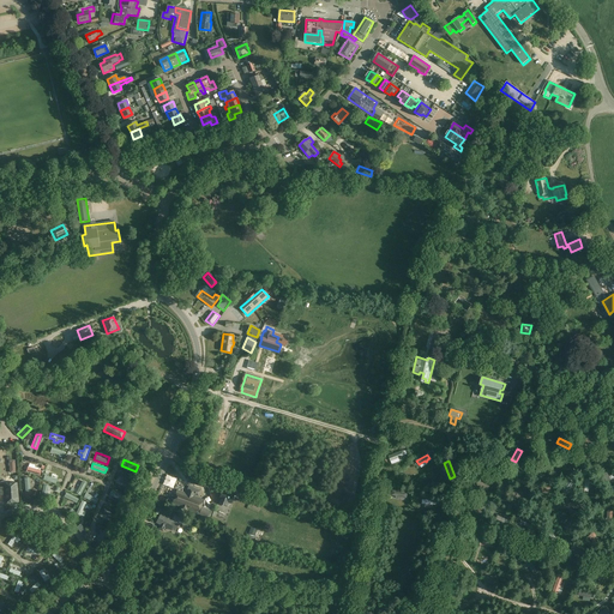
[(26,471),(40,476),(41,471),(35,469),(36,465),(29,464),(29,467),(28,467),(26,471)]
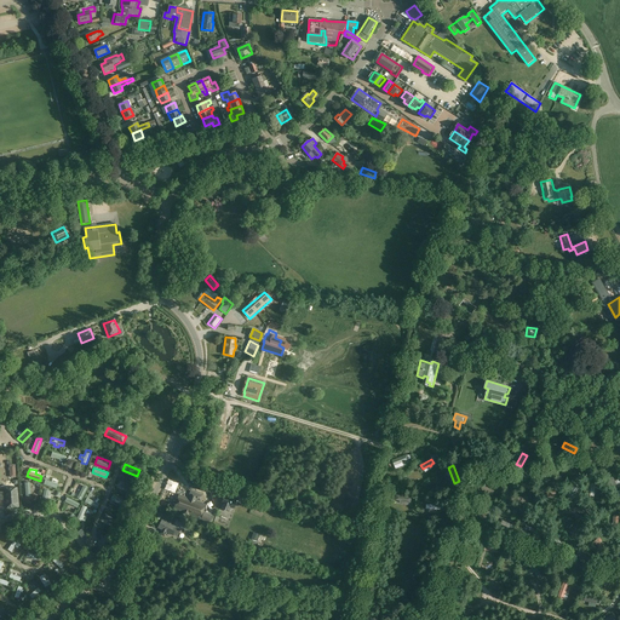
[(133,487),(120,481),(119,486),(131,491),(133,487)]
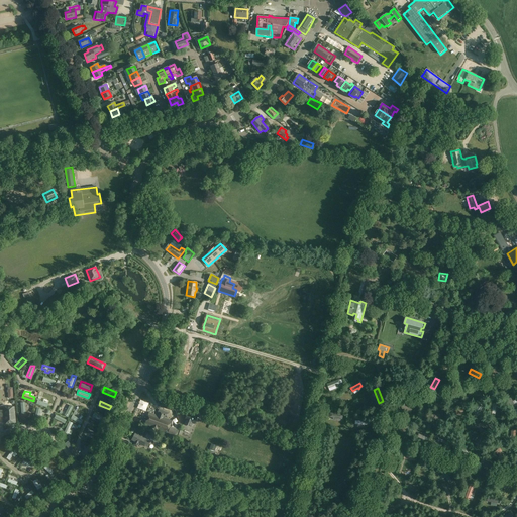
[(484,407),(481,404),(474,412),(478,415),(484,407)]
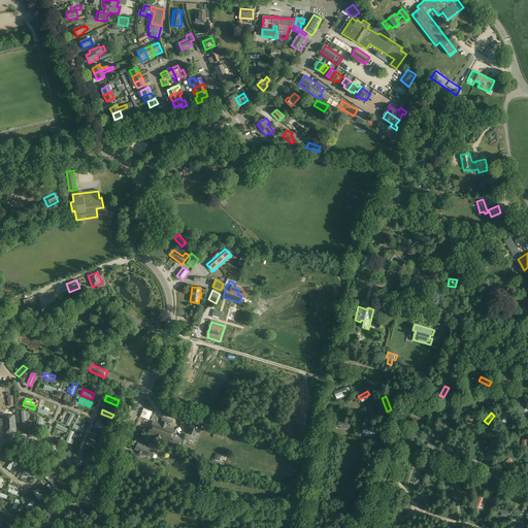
[(70,414),(65,424),(69,426),(74,416),(70,414)]
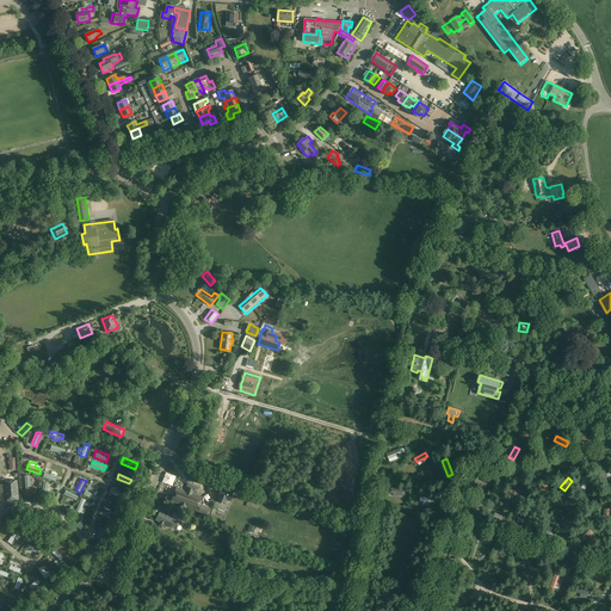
[(477,479),(475,482),(486,488),(488,483),(477,479)]
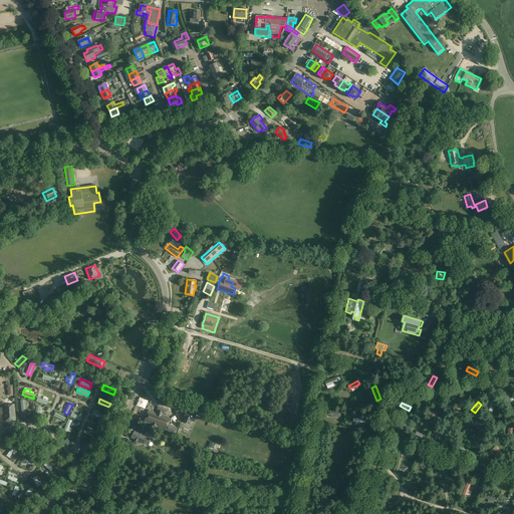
[(14,405),(3,406),(3,408),(0,408),(0,415),(4,415),(4,422),(16,421),(14,405)]
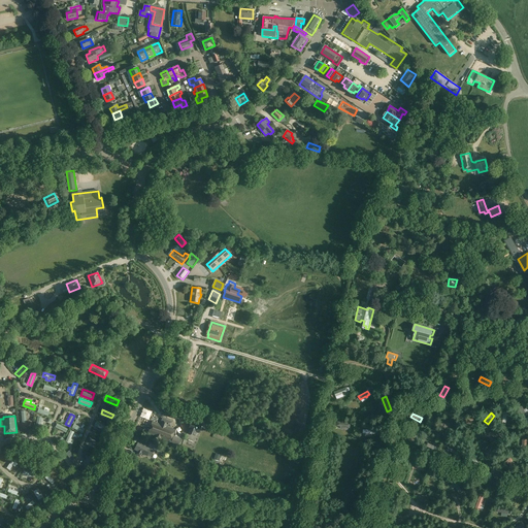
[(171,438),(172,437),(174,430),(167,428),(167,426),(170,427),(172,423),(162,419),(163,420),(162,423),(161,422),(161,423),(160,425),(153,422),(149,433),(156,436),(155,437),(161,439),(161,438),(170,441),(171,438)]
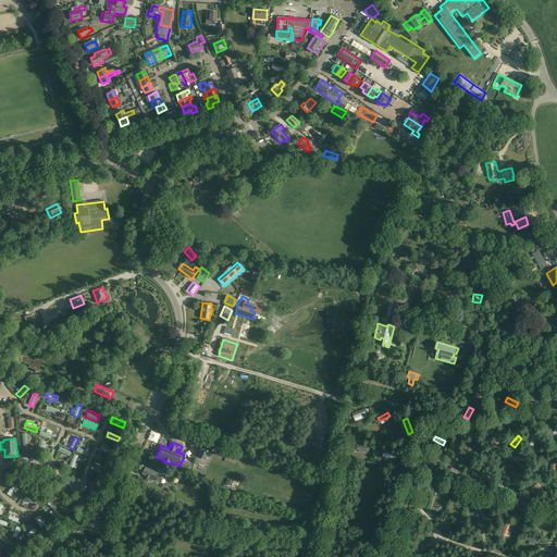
[(100,446),(98,449),(111,455),(113,449),(101,444),(100,446)]
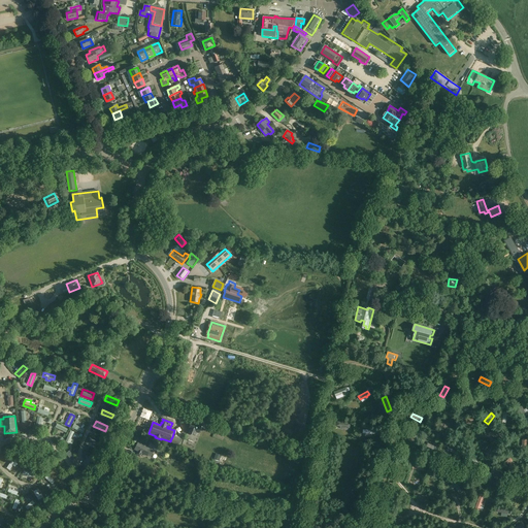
[(190,430),(189,434),(195,436),(196,432),(199,433),(201,426),(191,422),(189,429),(190,430)]
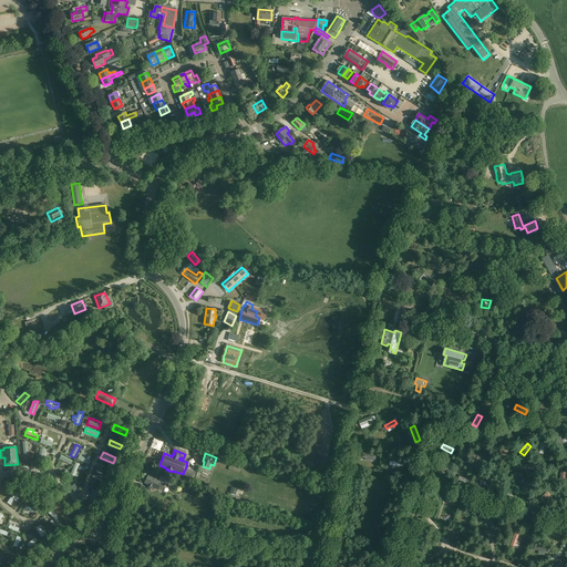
[(72,461),(61,455),(59,459),(71,465),(72,461)]
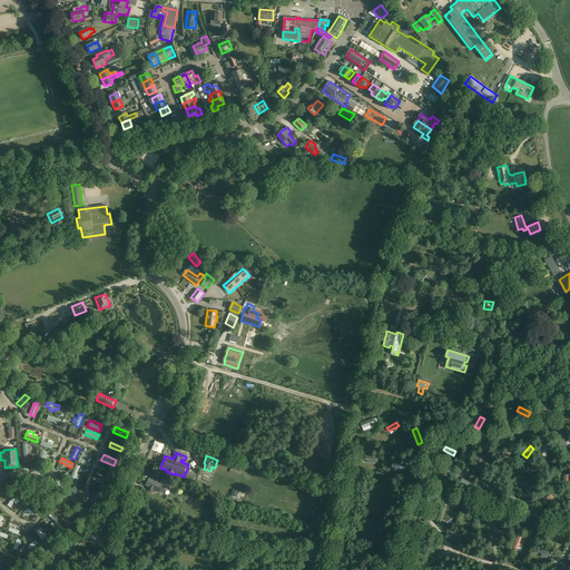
[(91,464),(79,458),(77,462),(89,468),(91,464)]
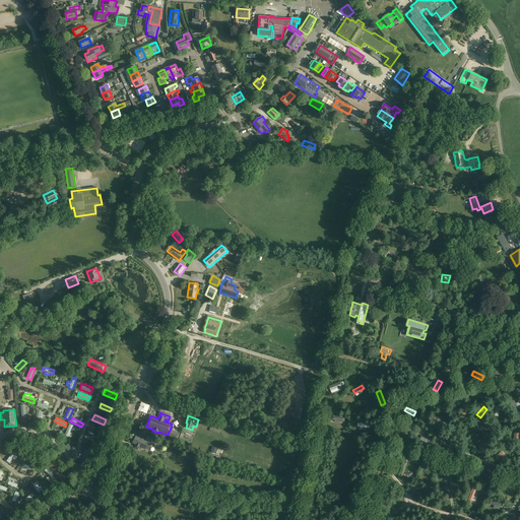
[(73,426),(69,424),(64,435),(68,437),(68,436),(71,438),(72,434),(70,433),(73,426)]
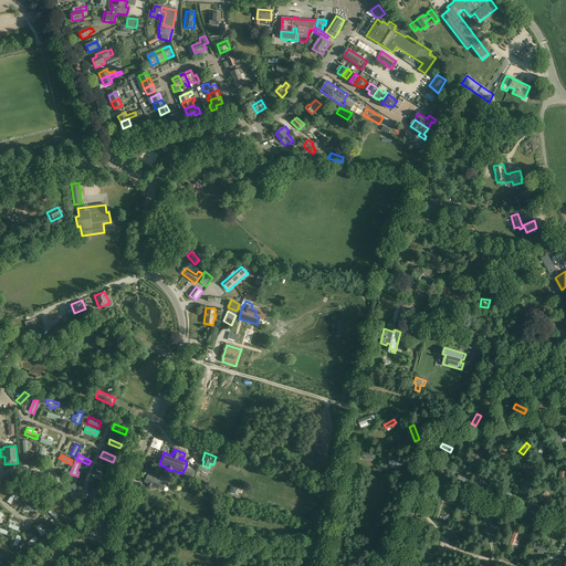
[(442,474),(446,472),(438,463),(435,467),(442,474)]
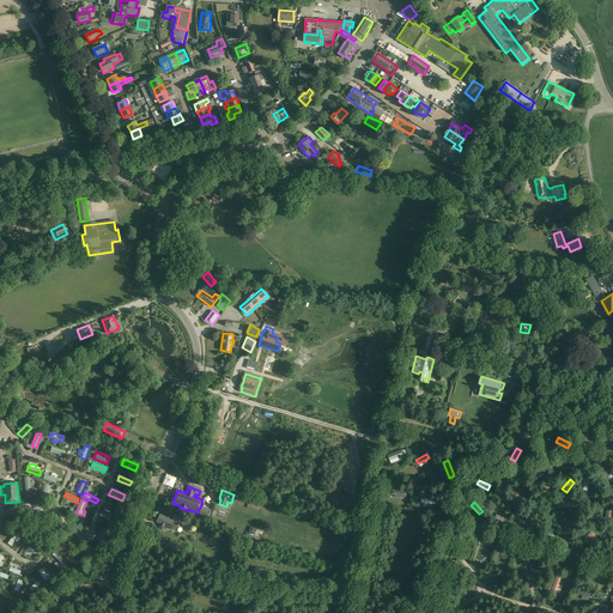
[(116,515),(104,509),(102,515),(115,520),(116,515)]
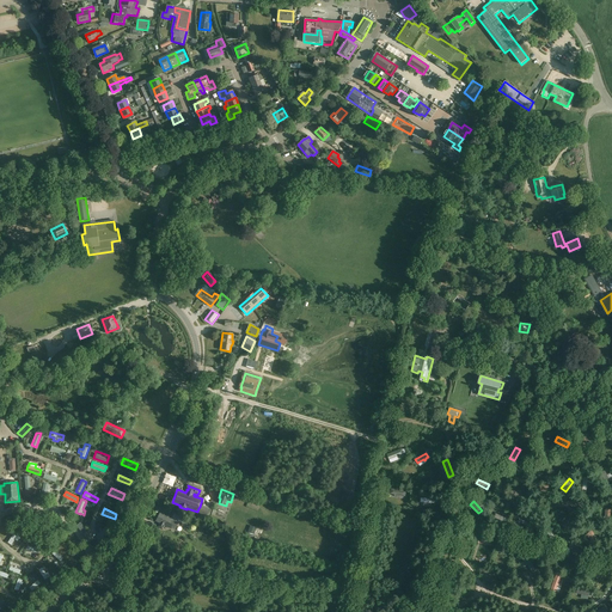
[(160,514),(155,521),(159,524),(158,527),(161,530),(164,525),(171,528),(175,530),(178,524),(175,522),(176,520),(171,518),(167,516),(167,518),(160,514)]
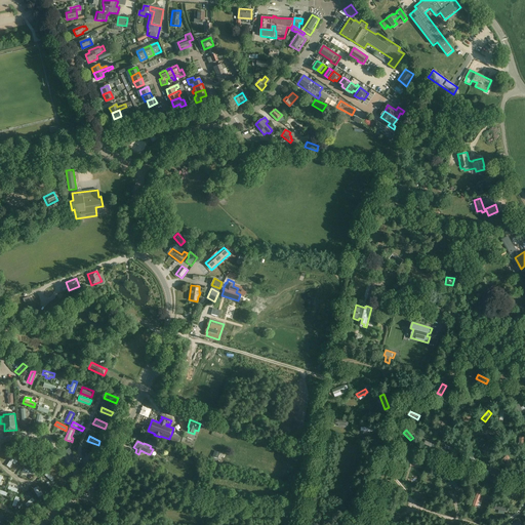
[(69,448),(66,450),(71,459),(75,456),(69,448)]
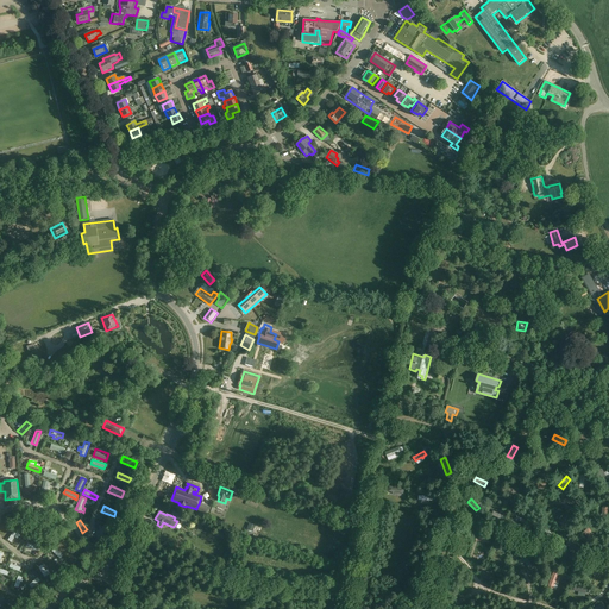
[(102,525),(96,538),(101,540),(107,527),(102,525)]
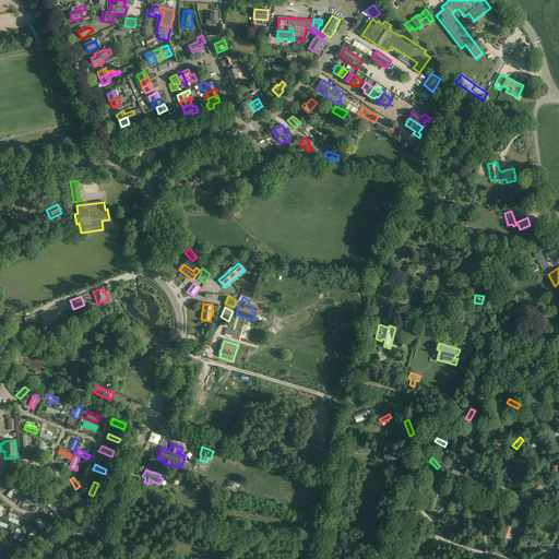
[(507,496),(509,492),(501,486),(499,488),(507,496)]
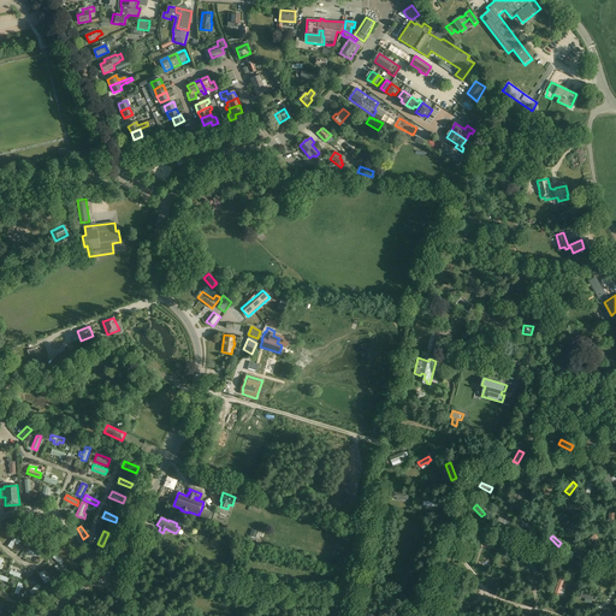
[(15,552),(21,542),(13,539),(9,550),(15,552)]
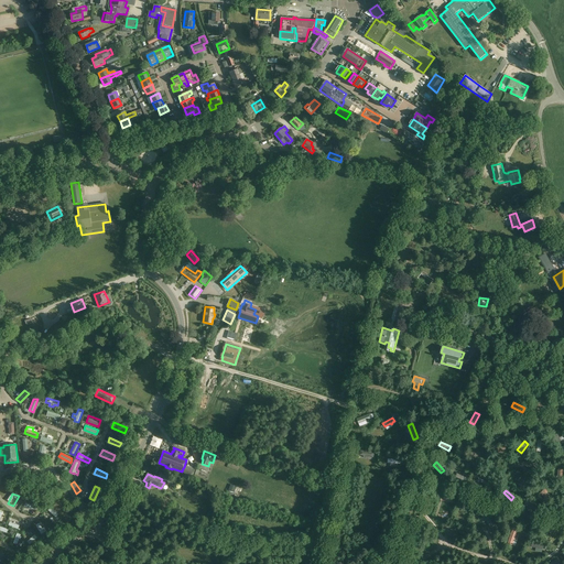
[(532,513),(535,510),(527,501),(523,505),(532,513)]
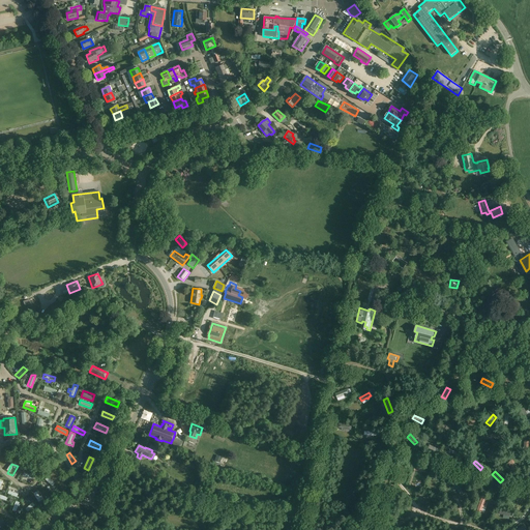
[(465,494),(455,481),(452,483),(453,486),(451,488),(454,492),(457,491),(462,496),(465,494)]
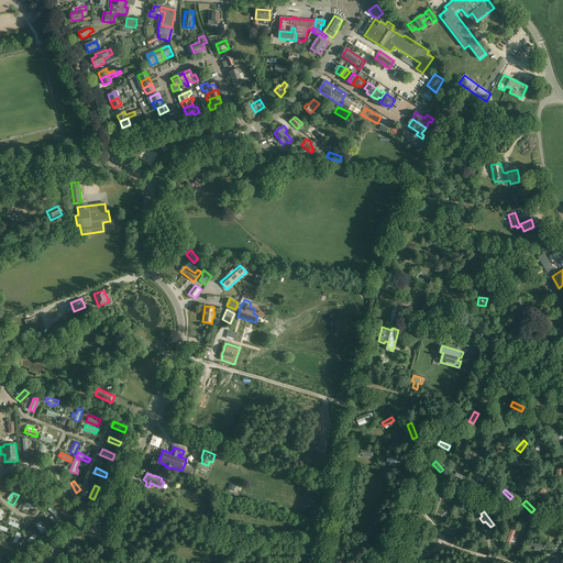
[(552,525),(549,522),(543,532),(548,534),(552,525)]
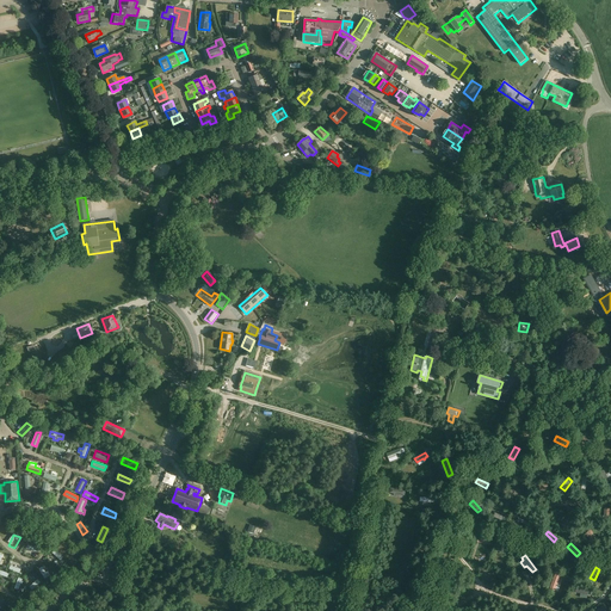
[(43,569),(38,572),(45,582),(49,579),(43,569)]
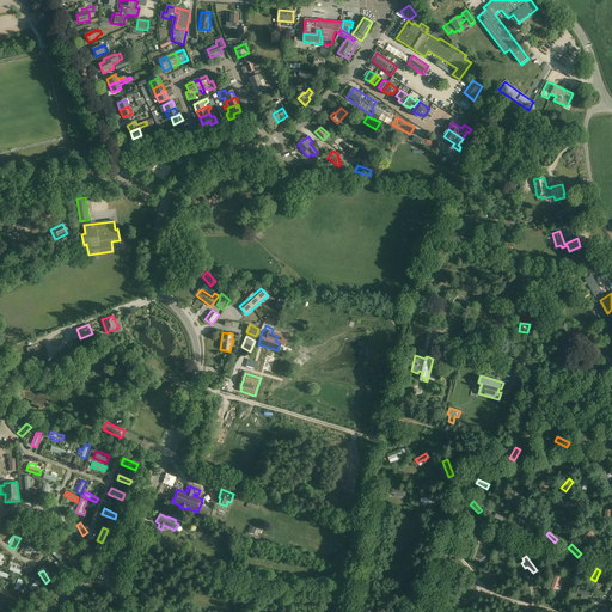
[(19,582),(14,592),(19,594),(24,585),(19,582)]
